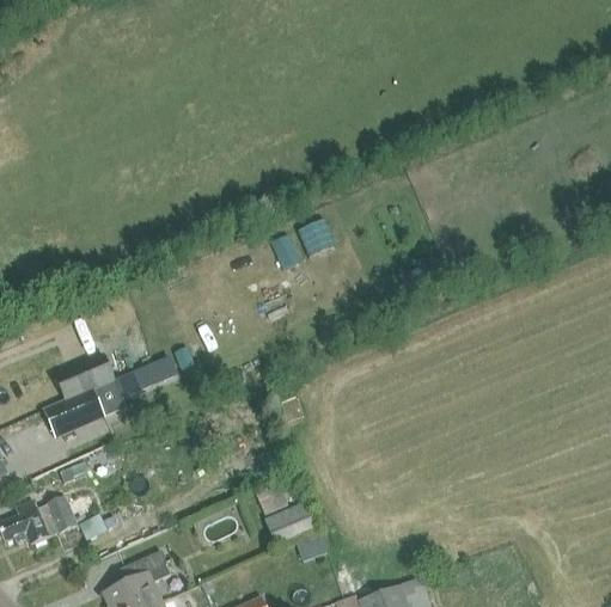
[(102,350),(54,372),(65,396),(66,398),(92,387),(114,378),(102,350)]
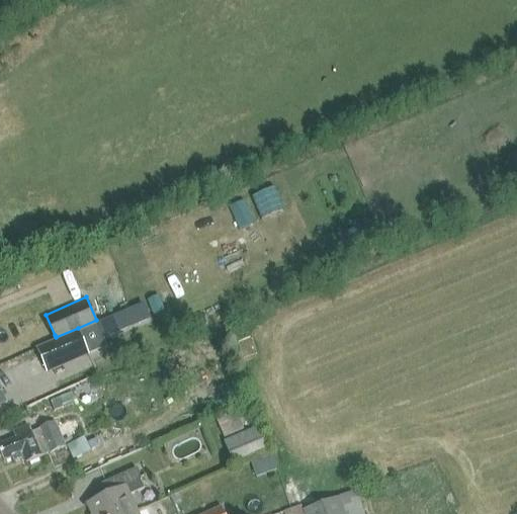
[(113,313),(96,320),(103,336),(150,316),(143,301),(142,301),(113,313)]
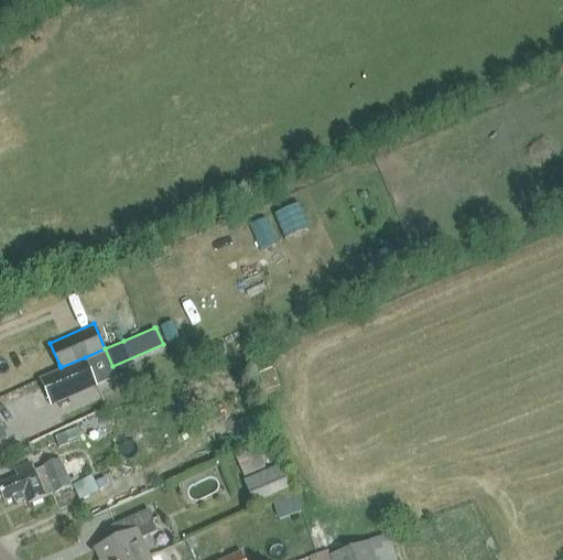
[(61,367),(39,377),(51,404),(97,384),(85,357),(61,367)]
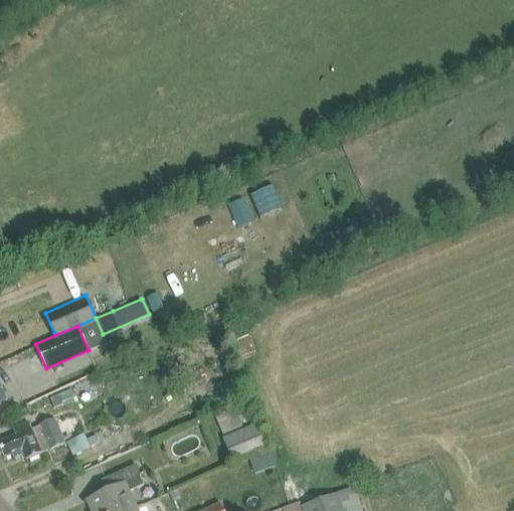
[(49,395),(52,403),(72,396),(69,387),(49,395)]
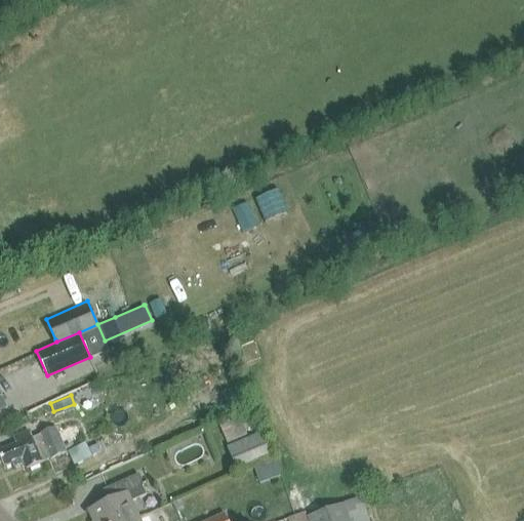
[(244,429),(236,410),(217,418),(226,437),(244,429)]
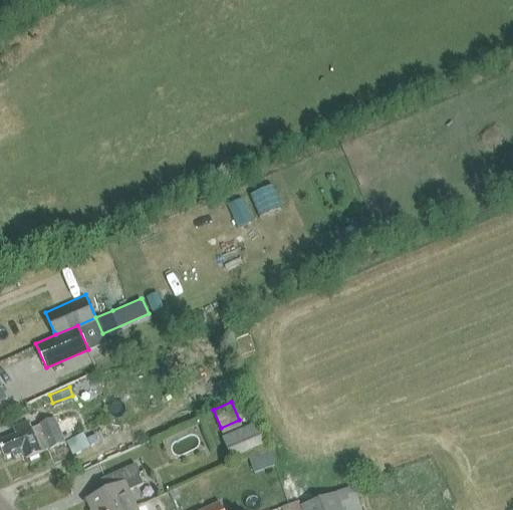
[(24,456),(39,450),(62,440),(52,416),(37,422),(37,423),(29,426),(26,418),(11,424),(14,430),(0,436),(0,449),(2,454),(10,450),(12,455),(22,450),(24,456)]
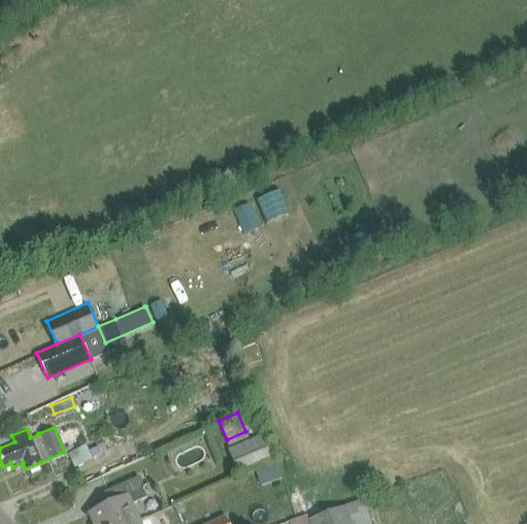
[(273,456),(261,431),(226,448),(238,472),(273,456)]
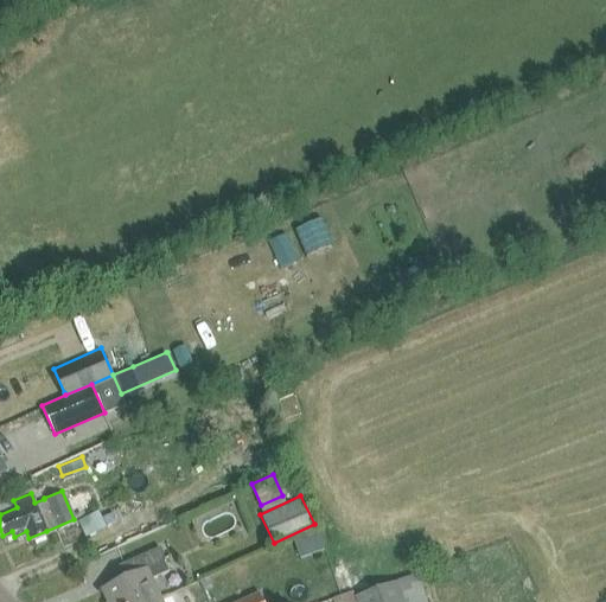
[(106,523),(97,508),(76,520),(84,535),(106,523)]
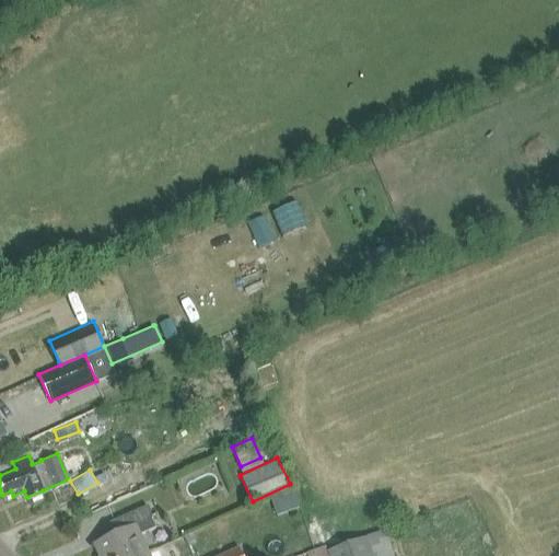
[(152,516),(147,504),(114,519),(119,531),(94,542),(100,555),(96,555),(132,555),(147,549),(139,533),(154,525),(151,517),(152,516)]
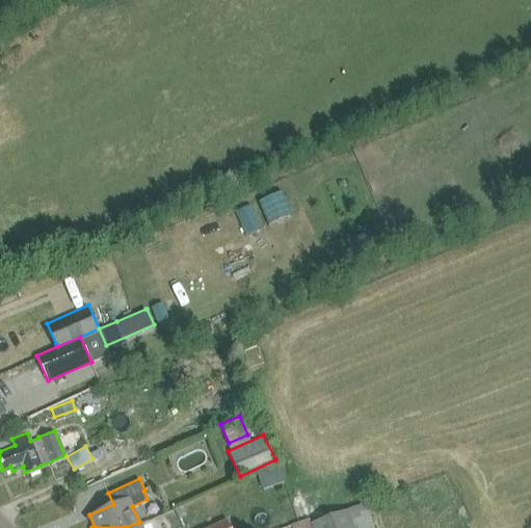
[(373,527),(364,501),(348,507),(311,520),(309,515),(302,518),(296,520),(290,522),(292,527),(373,527)]
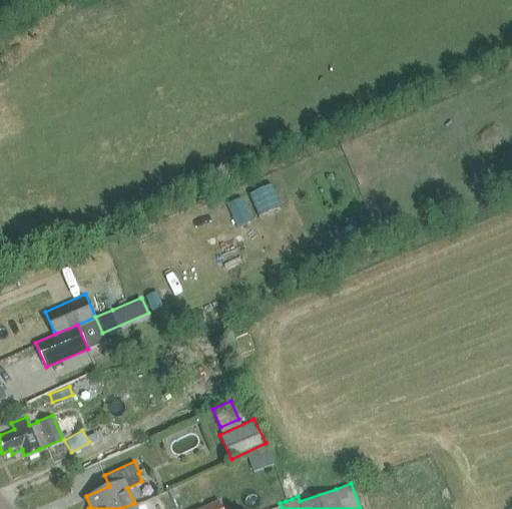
[(222,508),(218,499),(196,508),(222,508)]
